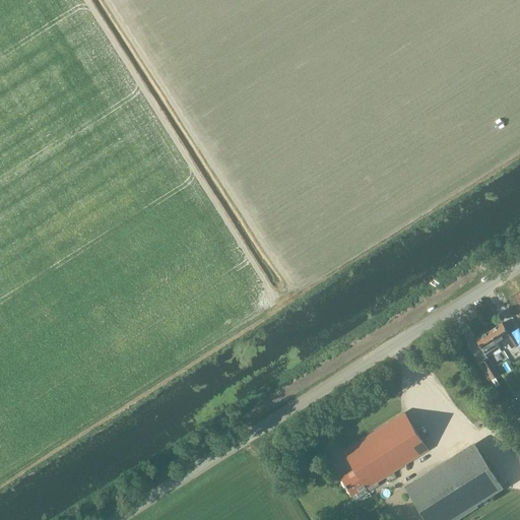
[(496,342),(504,337),(508,342),(512,348),(516,345),(502,323),(489,331),(496,342)]
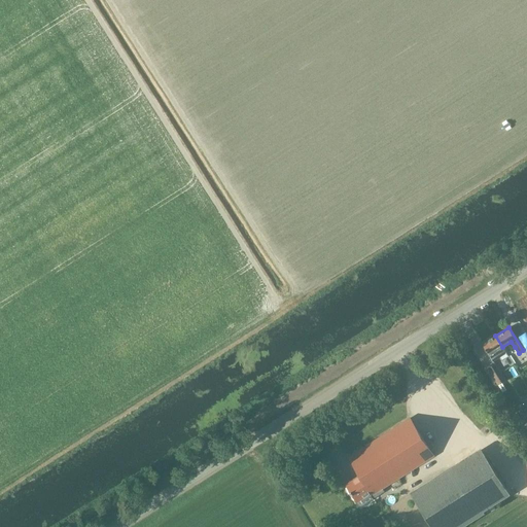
[(506,353),(502,347),(495,336),(482,345),(487,352),(486,352),(492,362),(506,353)]
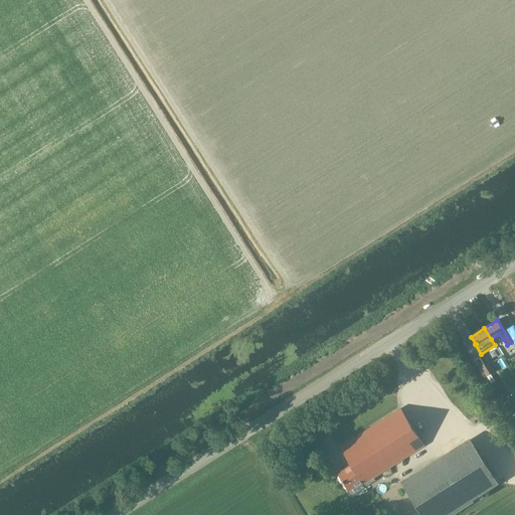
[(486,375),(494,371),(485,355),(477,360),(486,375)]
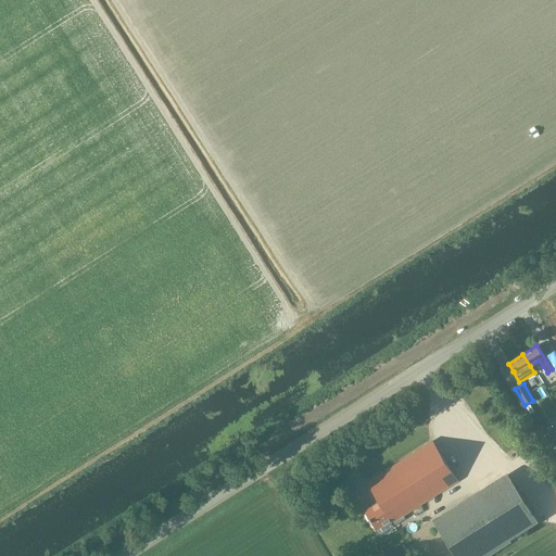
[(391,521),(458,481),(433,441),(368,480),(380,500),(364,509),(375,528),(390,519),(391,521)]
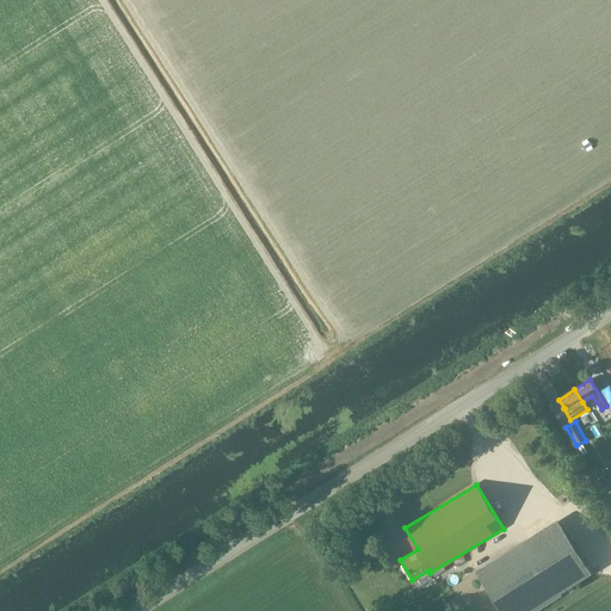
[(560,524),(476,574),(499,610),(532,610),(567,591),(568,594),(573,592),(571,588),(591,576),(560,524)]
